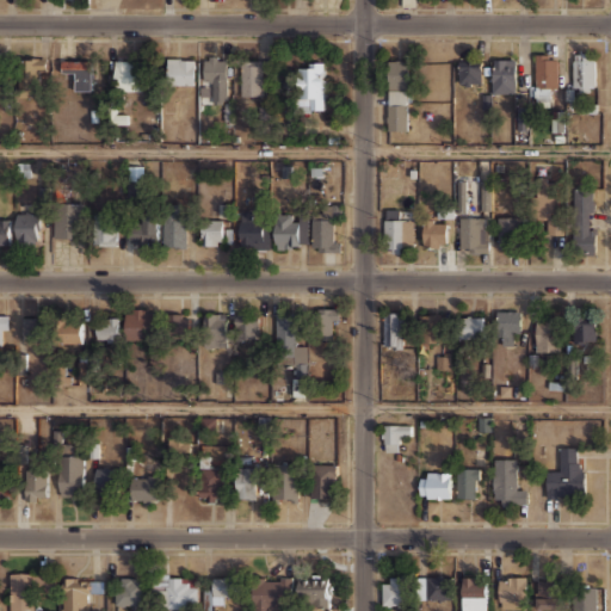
[(596,86),(590,86),(590,92),(579,92),(579,86),(573,86),(573,51),(596,51),(596,86)]
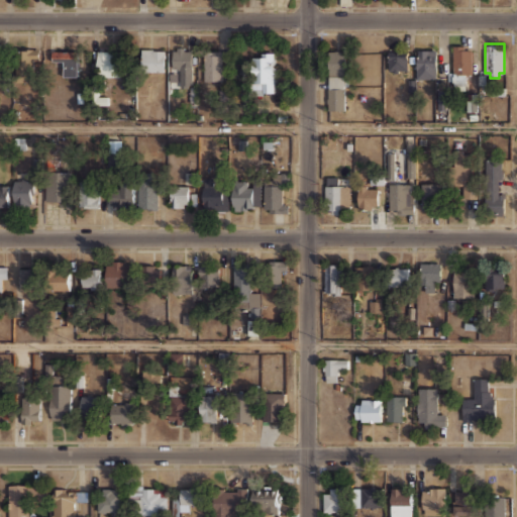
[(452,44),(463,44),(463,48),(472,48),(472,75),(451,75),(452,44)]
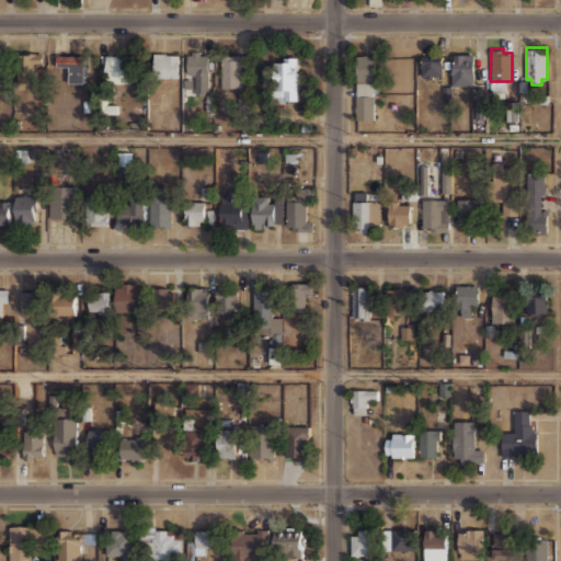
[(186,73),(209,73),(209,52),(186,52),(186,73)]
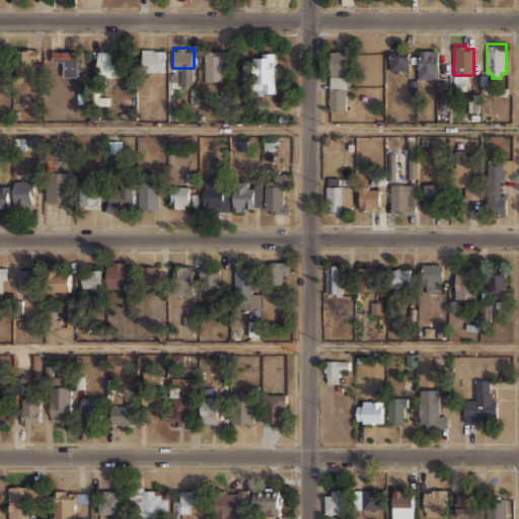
[(420,78),(420,48),(442,49),(441,79),(420,78)]
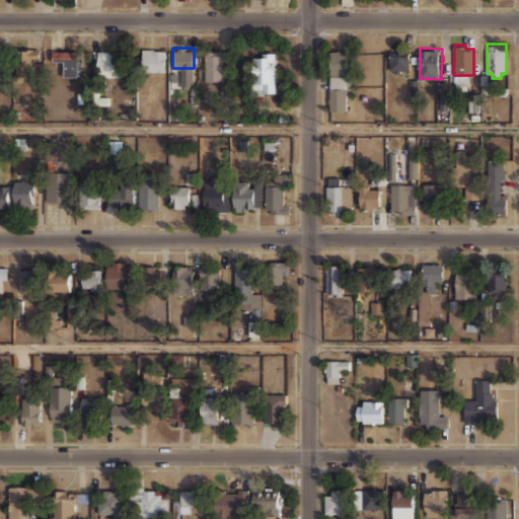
[(141,71),(165,71),(165,49),(141,49),(141,71)]
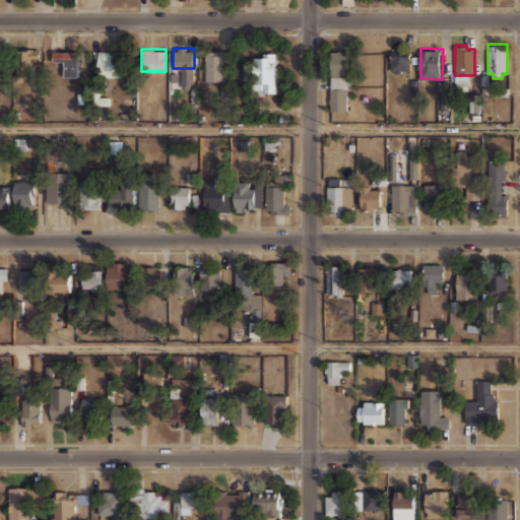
[(225,49),(204,49),(204,81),(225,81),(225,49)]
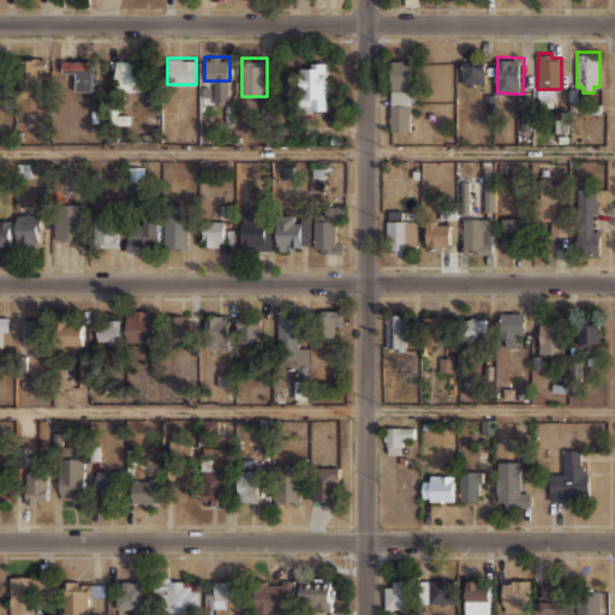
[(41,96),(41,59),(19,59),(19,96),(41,96)]
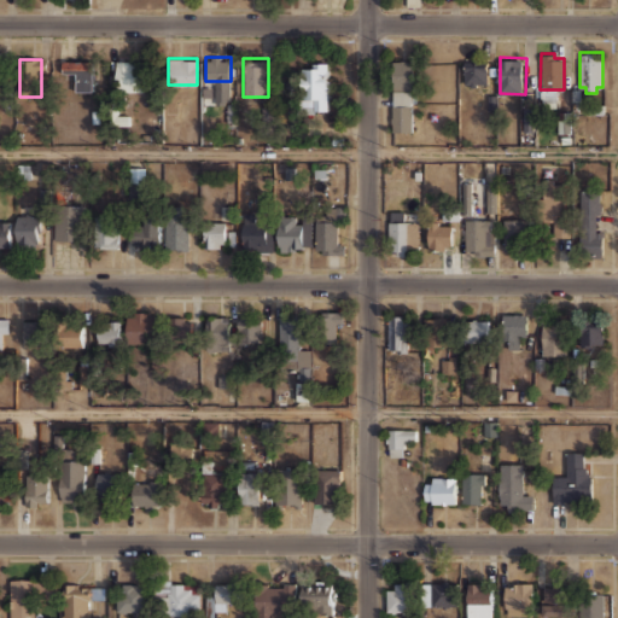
[(93,91),(93,60),(69,60),(69,91),(93,91)]
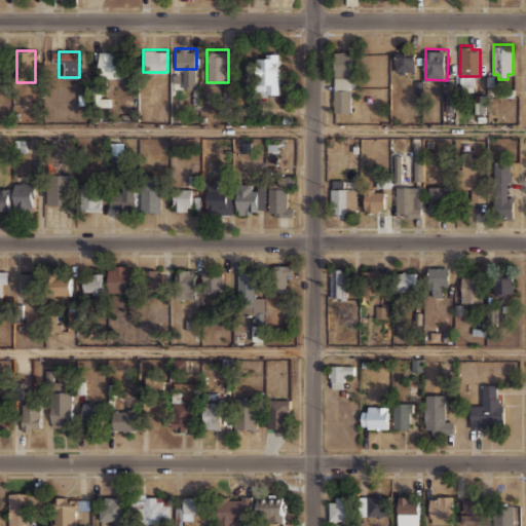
[(122,51),(100,51),(100,77),(122,77),(122,51)]
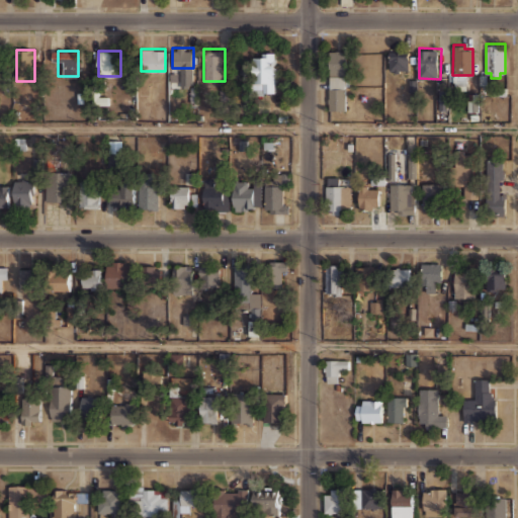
[(328,111),(347,110),(347,51),(327,51),(328,111)]
